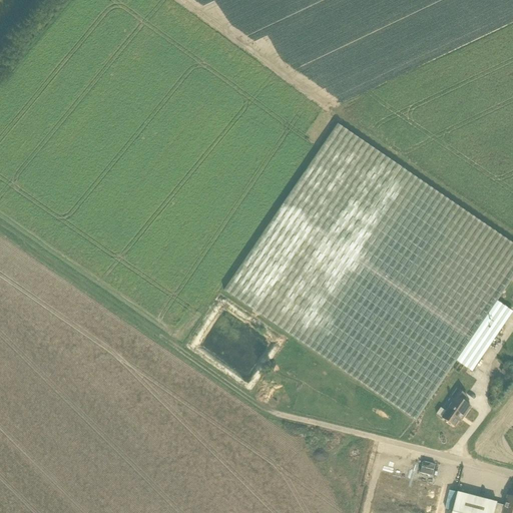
[(512,278),(512,244),(454,204),(338,124),(223,291),(288,335),(289,335),(416,421),(456,362),(486,319),(512,278)]
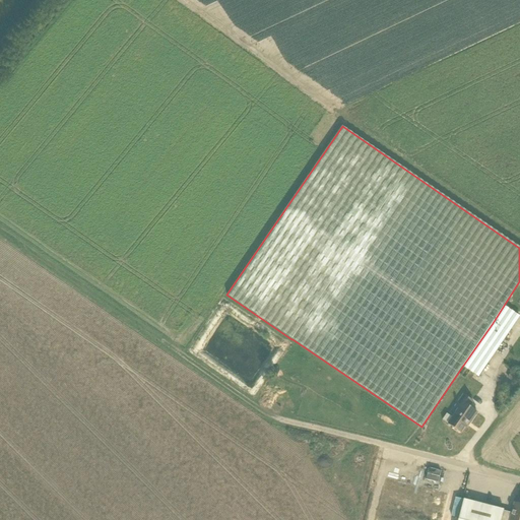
[(478,378),(509,333),(493,323),(462,367),(478,378)]
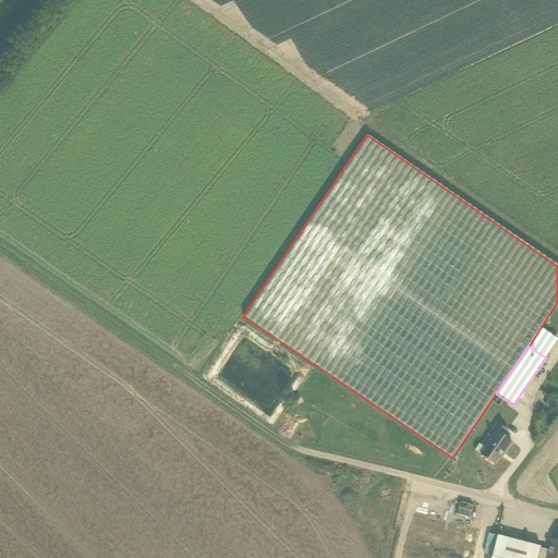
[(548,399),(544,405),(550,410),(555,403),(548,399)]
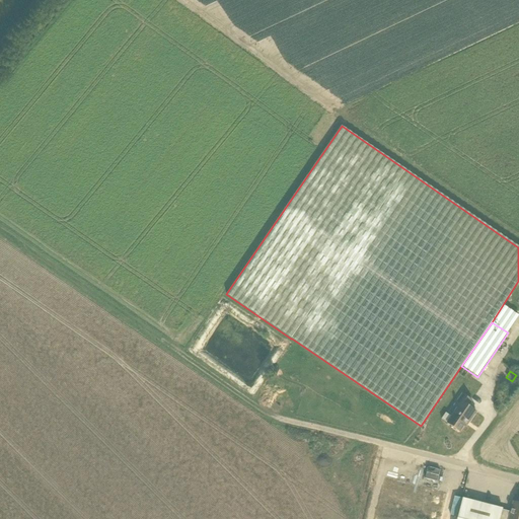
[(442,420),(447,423),(459,432),(464,424),(466,426),(475,413),(467,406),(471,401),(462,394),(455,404),(458,406),(451,417),(446,413),(442,420)]
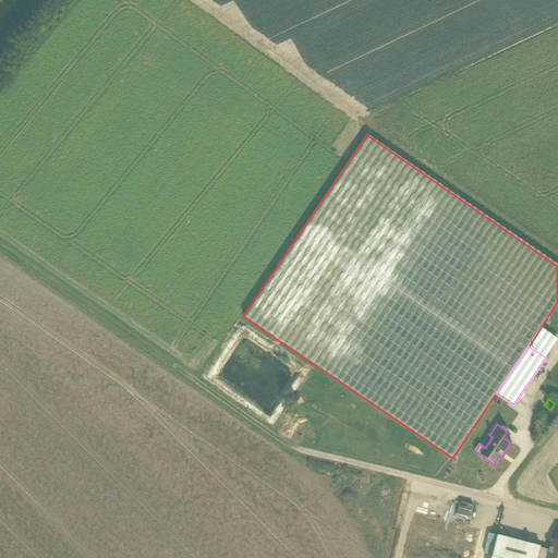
[(460,502),(457,514),(470,518),(473,506),(460,502)]
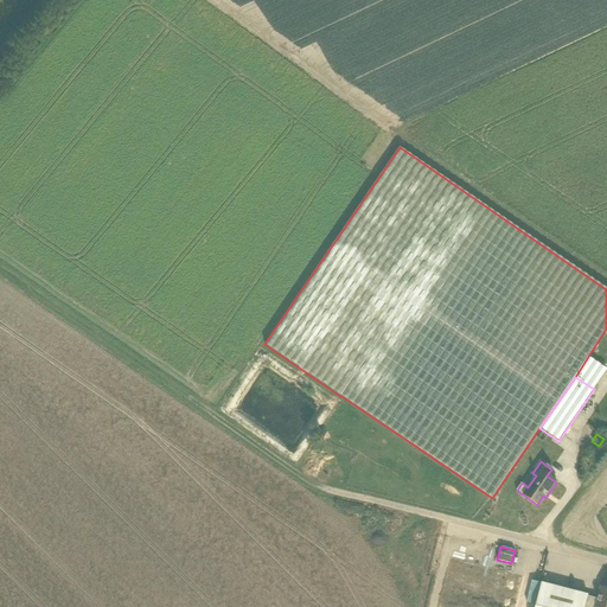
[(583,606),(587,596),(587,595),(541,583),(534,606),(583,606)]
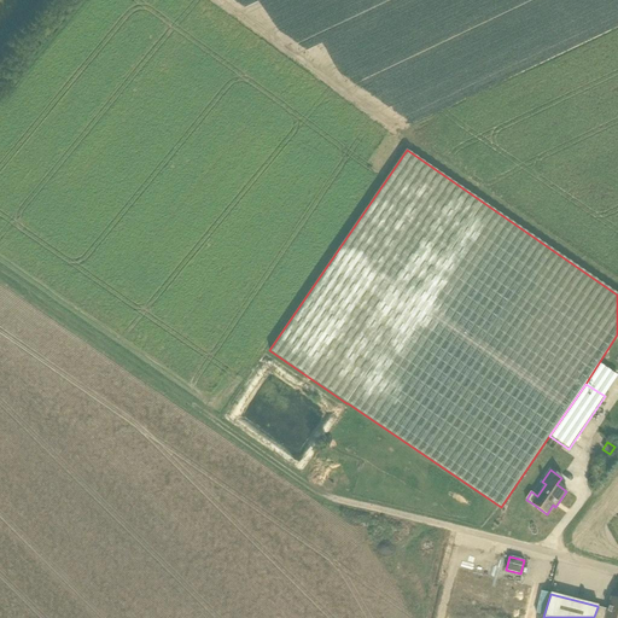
[(617,617),(617,600),(611,599),(608,610),(598,607),(594,617),(617,617)]
